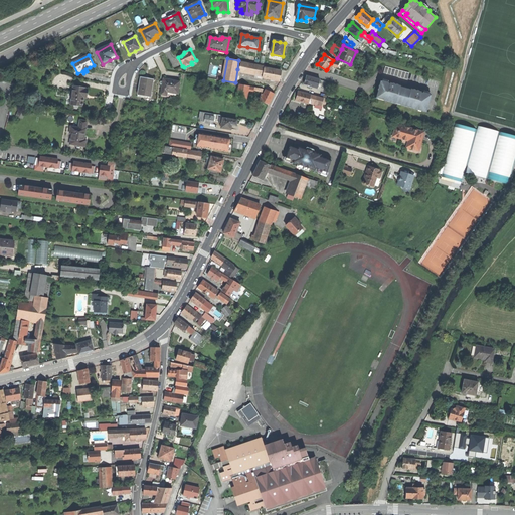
[(198,64),(196,60),(191,62),(192,64),(184,67),(185,70),(198,64)]
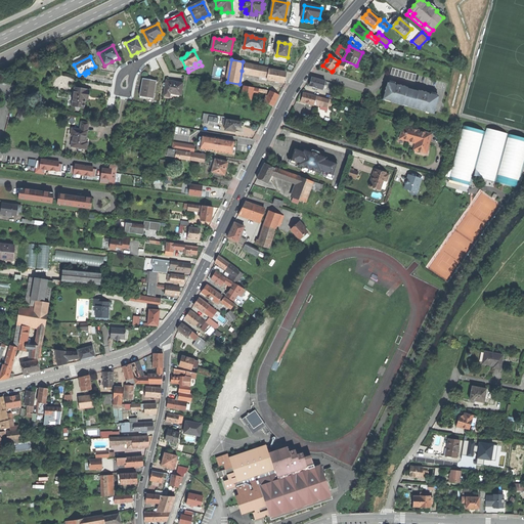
[(246,62),(243,61),(242,71),(268,75),(269,70),(269,68),(246,63),(246,62)]
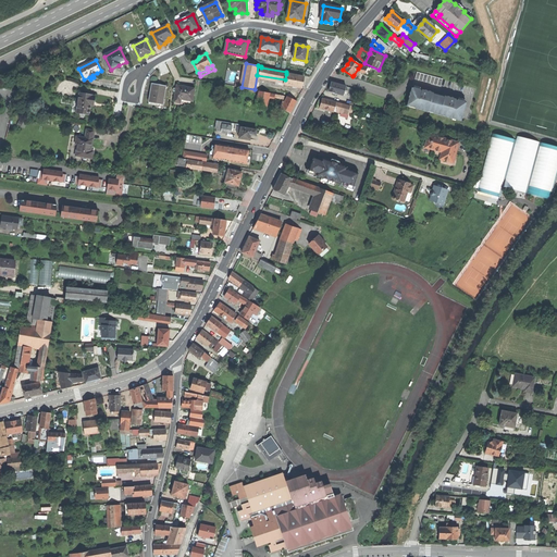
[(416,79),(441,86),(443,79),(418,72),(416,79)]
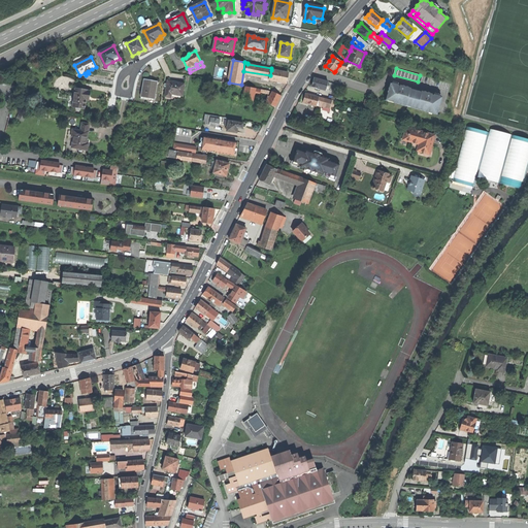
[(288,73),(271,70),(270,75),(269,80),(287,84),(287,78),(288,73)]
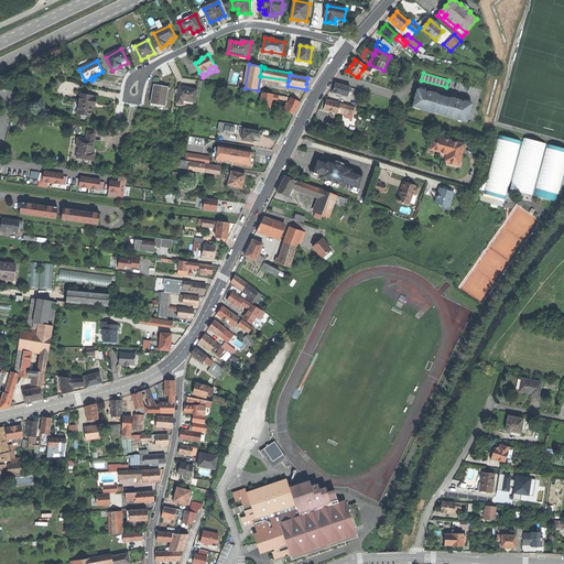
[(334,93),(347,97),(350,87),(336,84),(335,88),(334,93)]
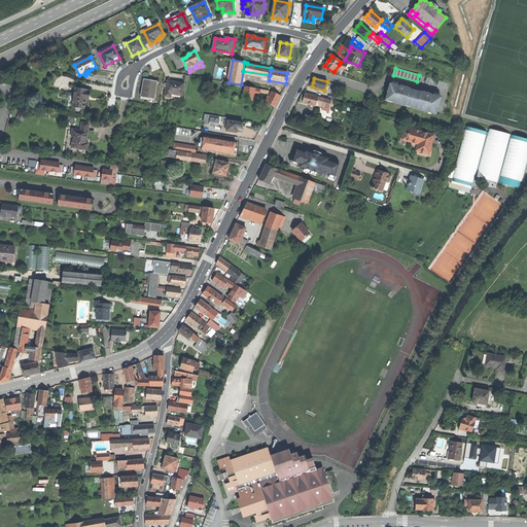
[(157,82),(144,80),(143,90),(141,98),(145,98),(154,100),(157,82)]
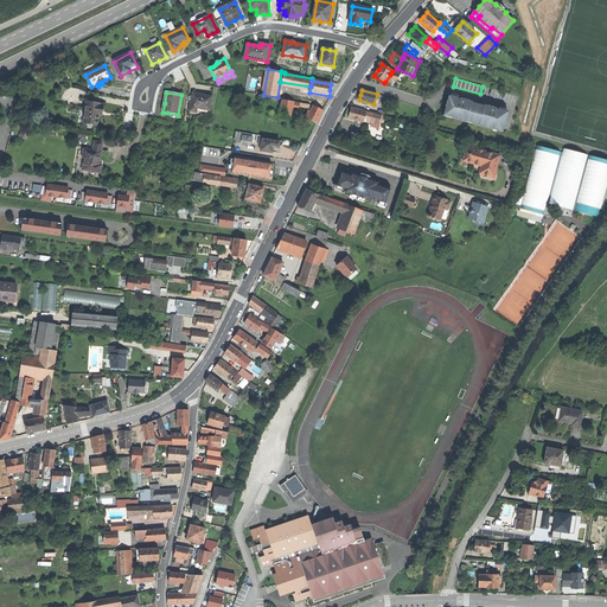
[(193,94),(191,112),(197,113),(198,109),(211,110),(213,97),(203,95),(193,94)]
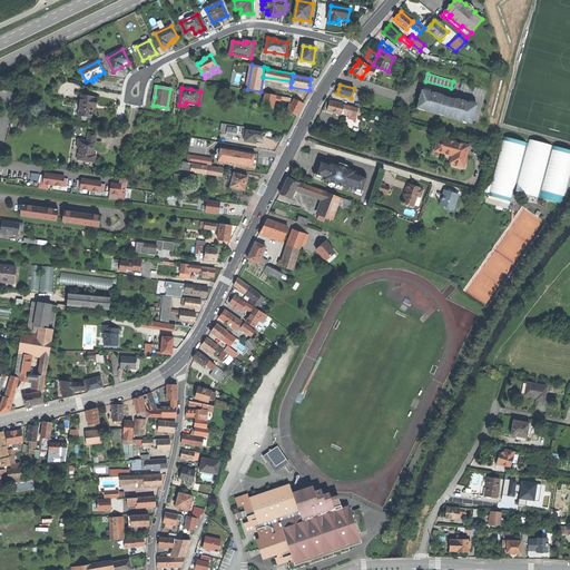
[(443,96),(421,89),(416,105),(426,108),(425,110),(431,112),(439,114),(439,111),(450,115),(450,117),(457,119),(463,121),(463,118),(472,120),(477,105),(455,99),(454,101),(442,99),(443,96)]
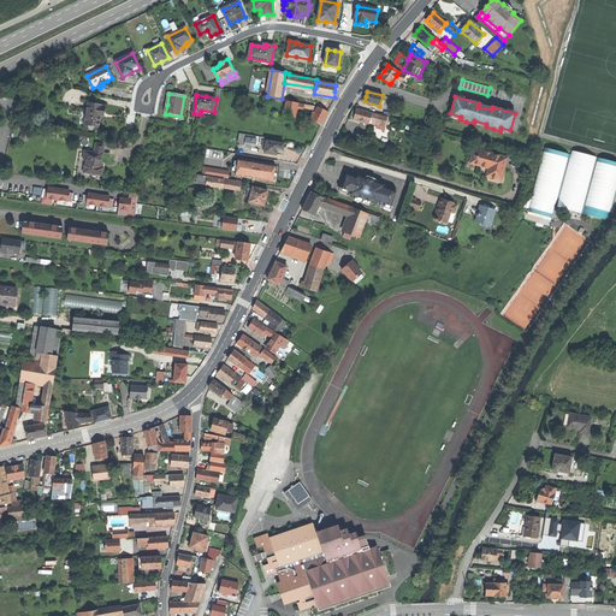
[(297,102),(286,101),(284,119),(294,120),(296,107),(297,102)]
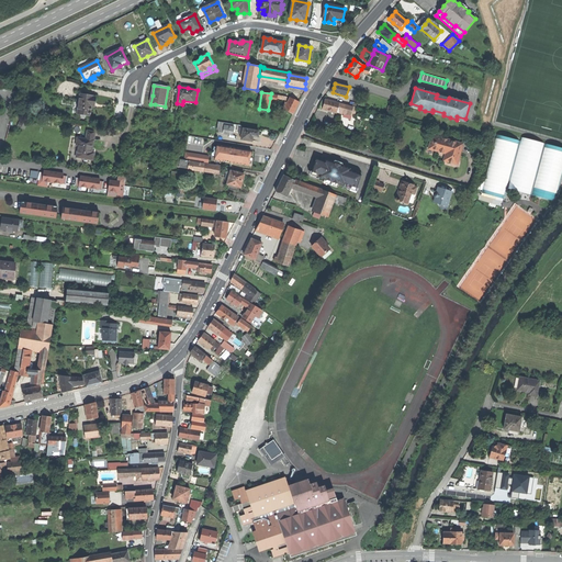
[(78,114),(91,116),(92,107),(96,108),(96,103),(97,97),(93,97),(93,96),(80,94),(78,114)]
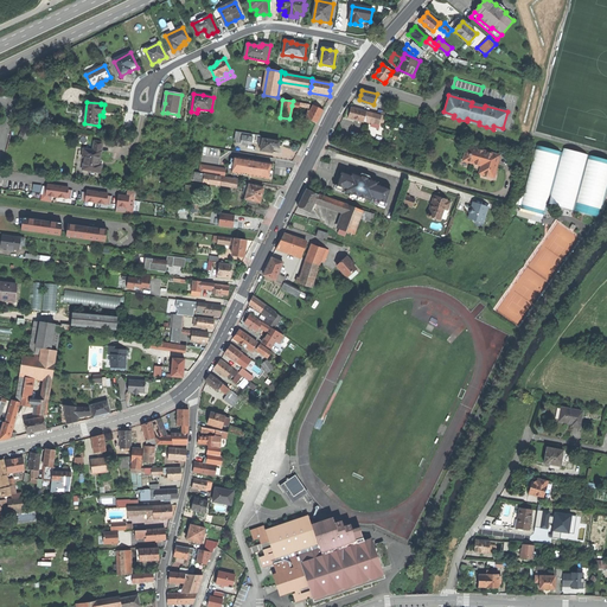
[(307,119),(317,125),(320,117),(324,110),(313,106),(307,119)]
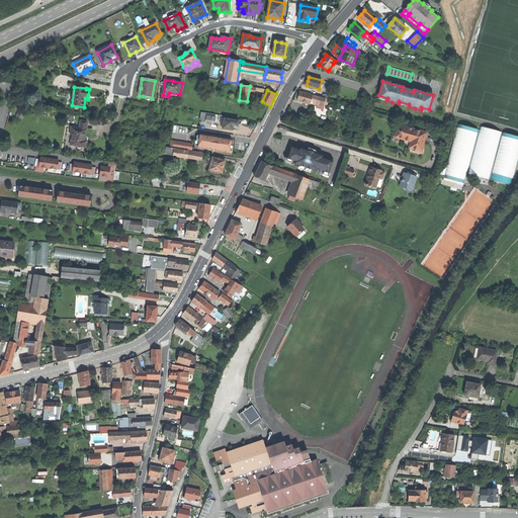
[(299,96),(298,101),(311,104),(311,103),(313,95),(300,91),(299,96)]
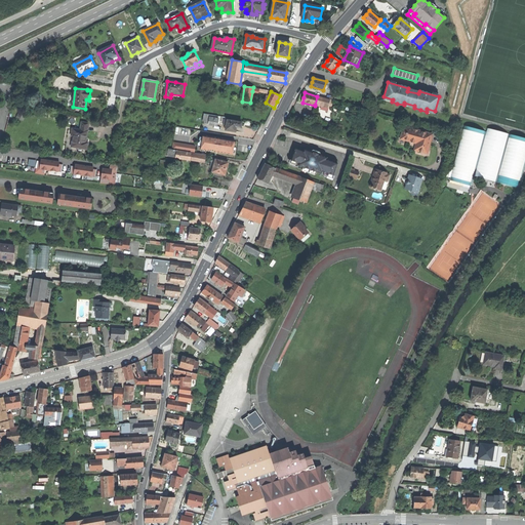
[(331,99),(322,97),(320,106),(329,108),(331,99)]
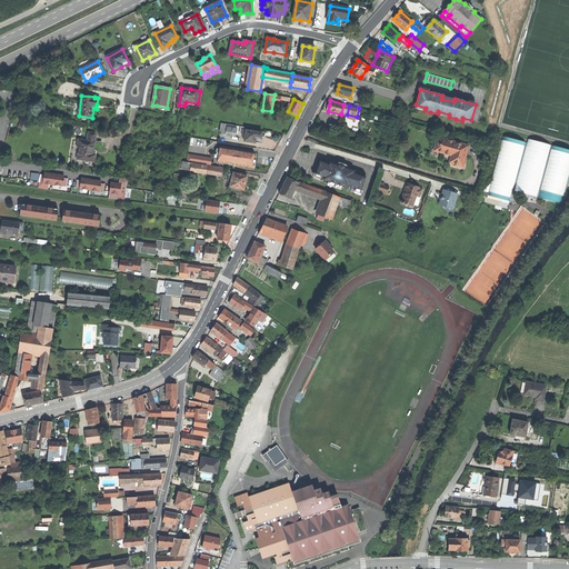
[(257,132),(242,130),(241,136),(246,136),(245,142),(256,143),(257,140),(257,138),(256,138),(257,132)]
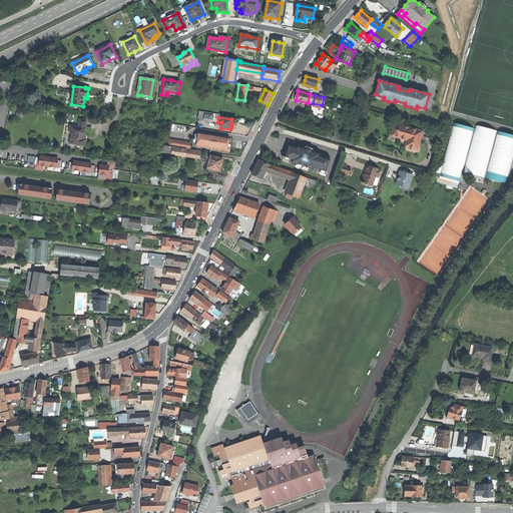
[(70,144),(85,146),(86,140),(84,139),(86,130),(87,121),(80,120),(79,127),(70,126),(69,133),(71,133),(70,144)]
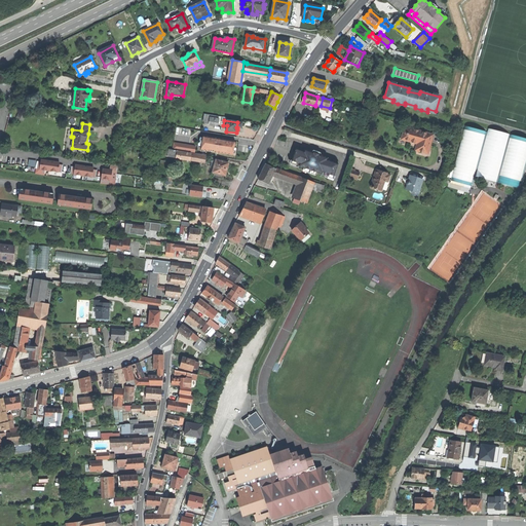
[(434,135),(408,127),(407,133),(404,132),(402,139),(410,142),(419,144),(417,150),(428,153),(434,135)]
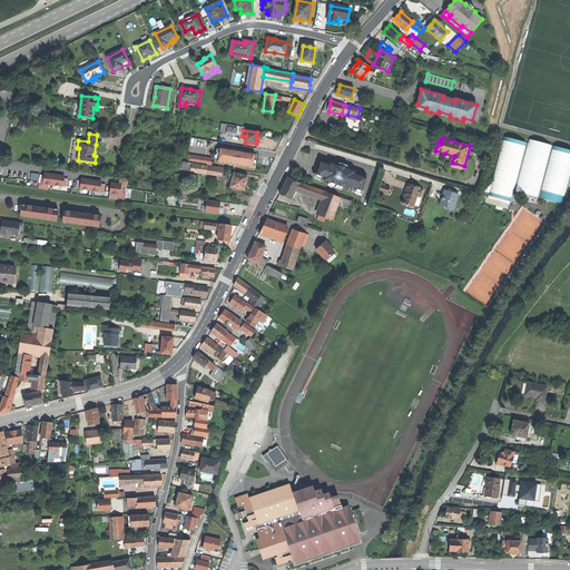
[(540,196),(551,144),(528,138),(517,190),(540,196)]
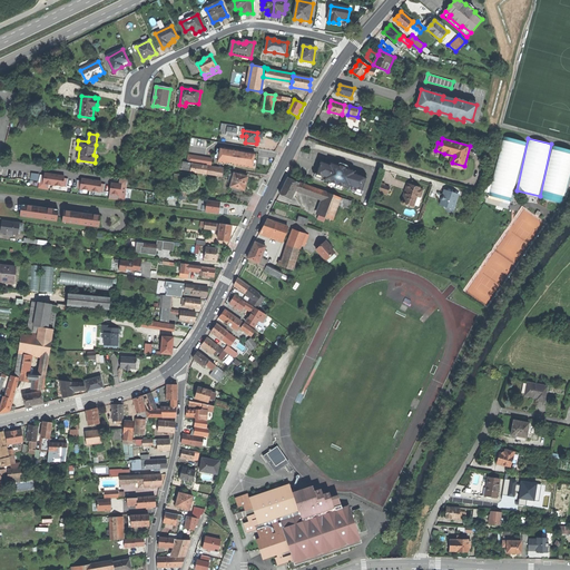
[(220,164),(253,168),(254,160),(255,149),(224,144),(220,164)]
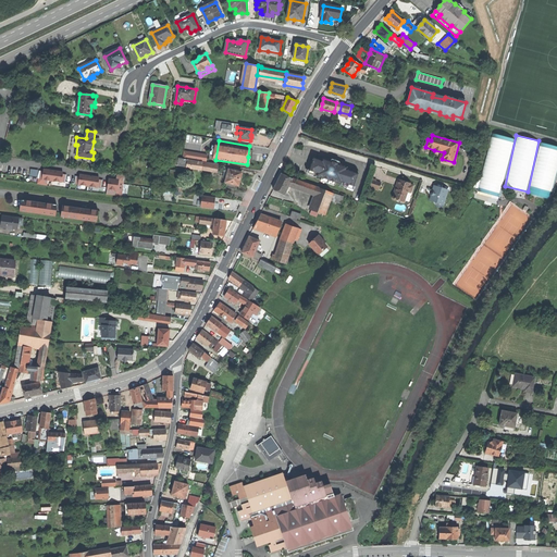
[(552,198),(556,169),(556,145),(540,141),(529,194),(552,198)]
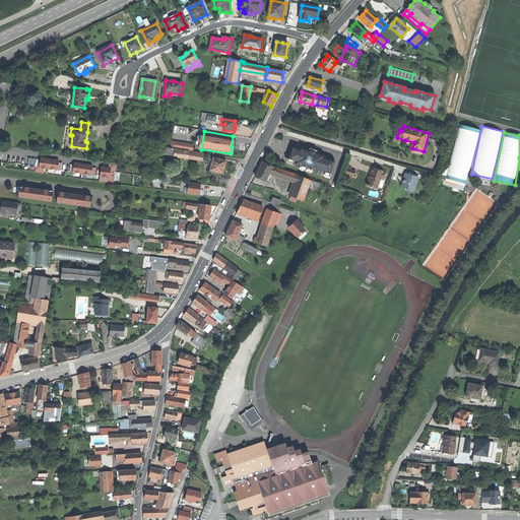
[(290,154),(287,163),(296,166),(297,165),(322,174),(322,176),(329,178),(335,160),(294,145),(290,154)]
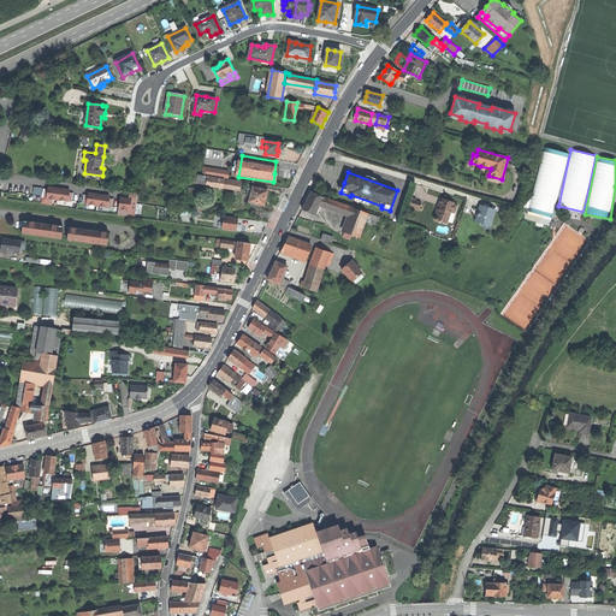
[(73,189),(46,187),(34,187),(33,194),(42,195),(41,203),(53,205),(53,200),(72,201),(73,189)]
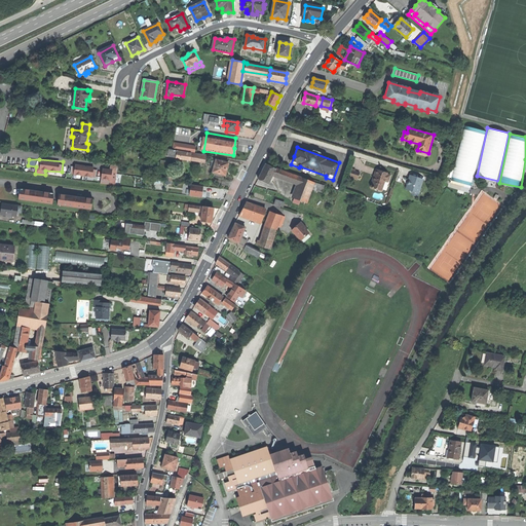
[(223,175),(225,176),(226,173),(227,171),(227,170),(229,170),(229,167),(229,165),(228,165),(229,163),(217,160),(216,162),(215,167),(214,173),(215,173),(223,175)]
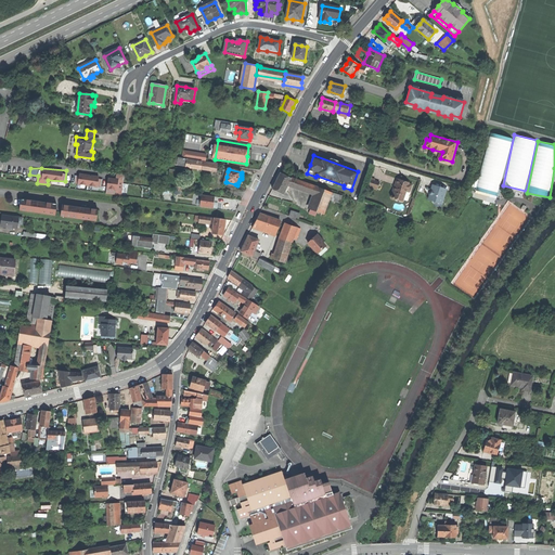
[(182,171),(171,170),(169,180),(180,182),(182,171)]
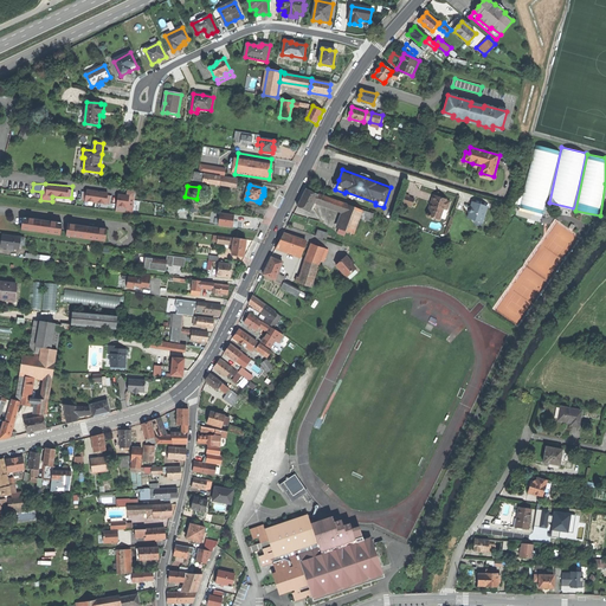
[(85,188),(83,200),(110,204),(111,192),(85,188)]
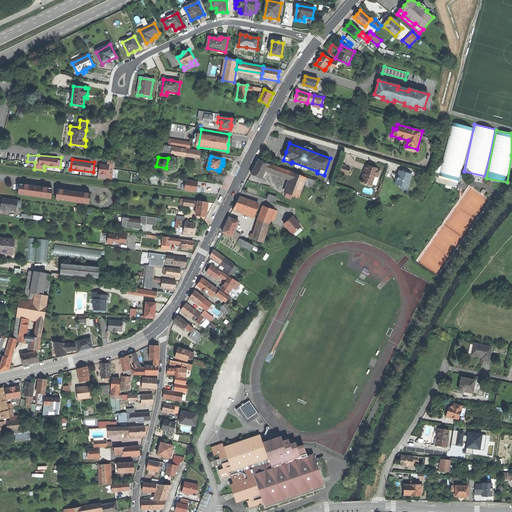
[(255,167),(251,174),(262,179),(268,166),(269,167),(270,165),(269,165),(259,159),(255,167)]
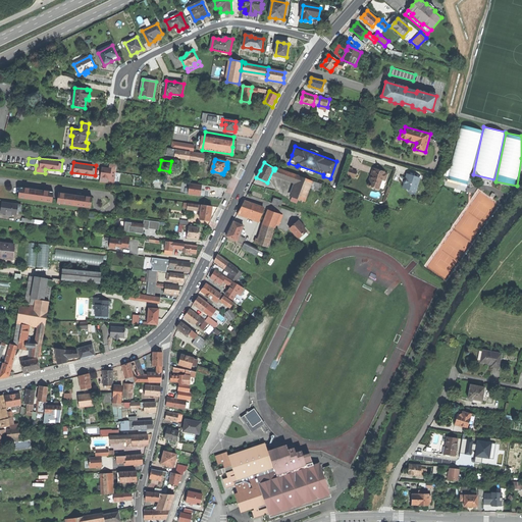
[(115,184),(116,166),(109,165),(109,167),(100,166),(99,181),(115,184)]
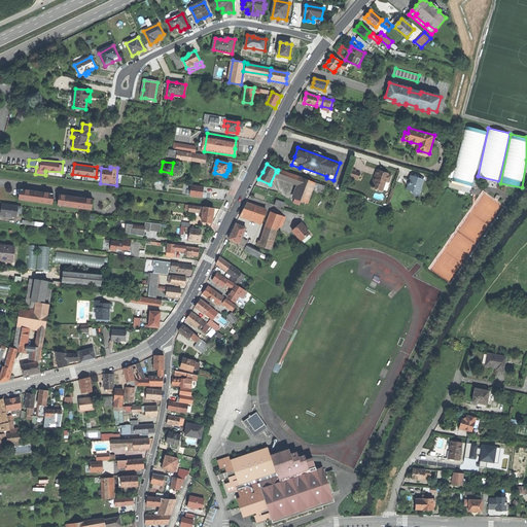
[(451,183),(464,188),(470,189),(471,186),(473,179),(465,177),(465,174),(465,171),(461,170),(454,168),(451,183)]
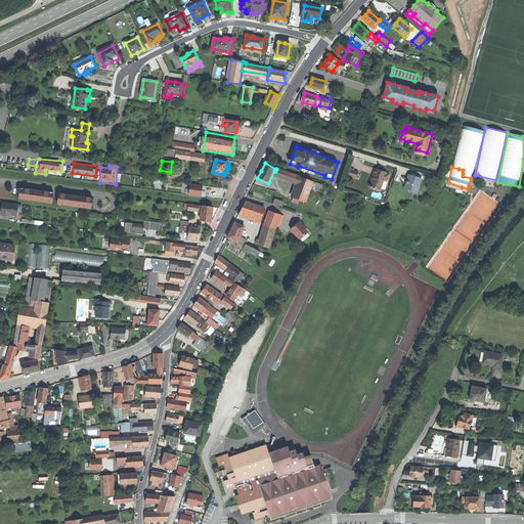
[(275,168),(275,169),(276,169),(275,171),(273,175),(281,177),(284,171),(275,168)]
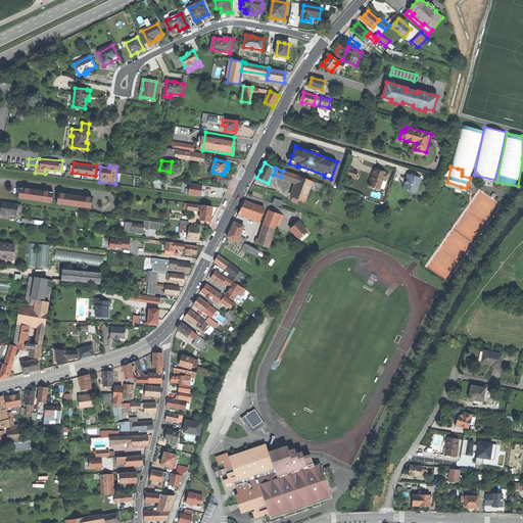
[(380,171),(376,169),(371,184),(370,184),(369,186),(370,187),(372,188),(373,187),(380,190),(380,188),(384,178),(387,179),(389,174),(385,173),(386,172),(380,171)]
